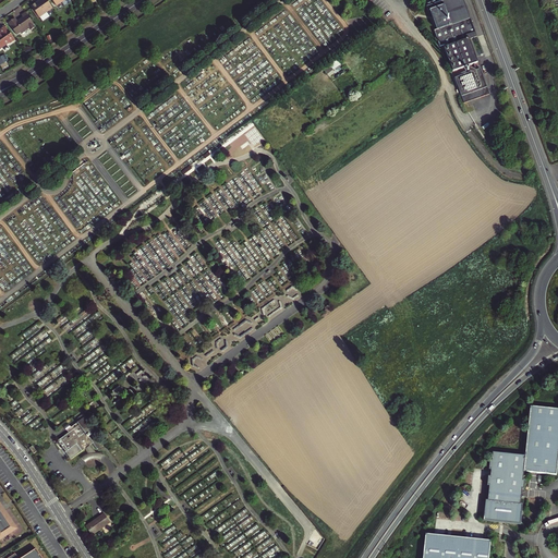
[(53,7),(48,0),(38,0),(32,5),(39,16),(53,7)]
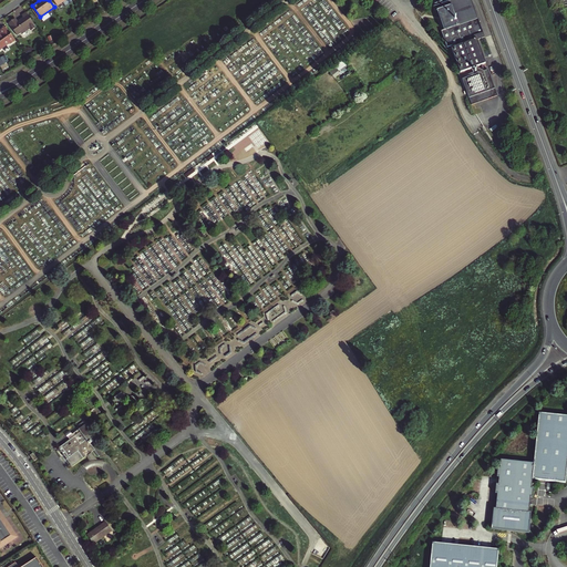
[(444,30),(477,18),(471,0),(447,0),(432,6),(434,10),(436,9),(444,30)]
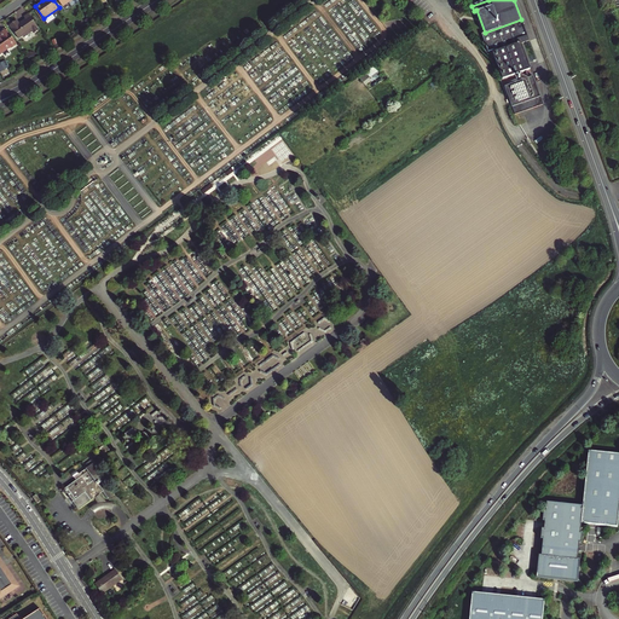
[(40,27),(28,11),(24,15),(25,17),(21,21),(22,22),(19,23),(16,18),(9,24),(18,36),(23,33),(24,35),(33,29),(34,32),(40,27)]
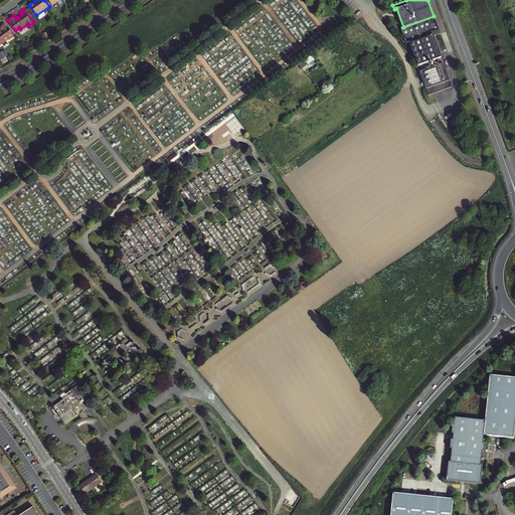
[(403,27),(401,28),(406,42),(411,41),(411,42),(410,43),(418,64),(436,58),(438,58),(441,56),(434,35),(432,35),(432,34),(439,31),(434,16),(403,27)]
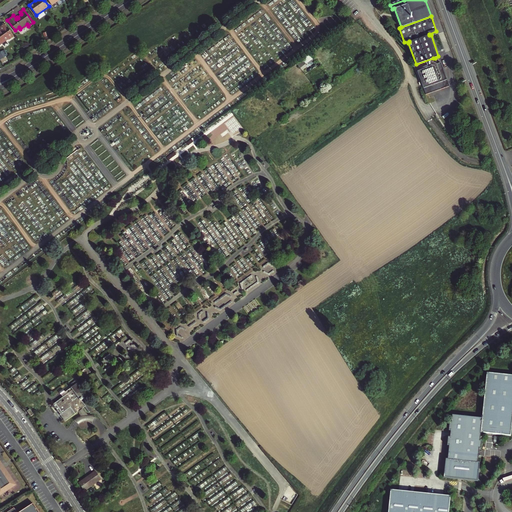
[(0,44),(8,39),(9,39),(12,37),(12,36),(14,35),(5,23),(0,26),(0,27),(2,30),(0,31),(0,44)]
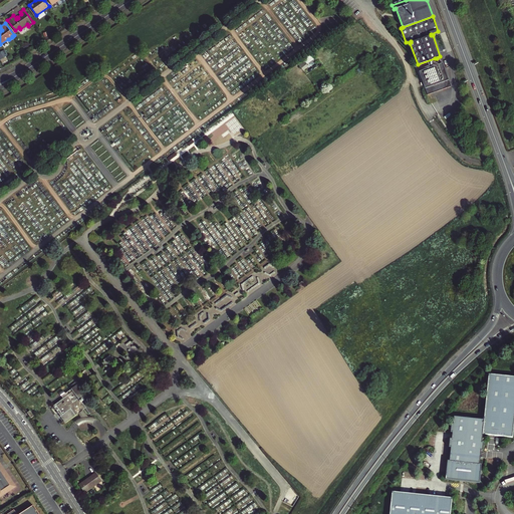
[(424,84),(448,76),(442,62),(439,63),(437,58),(435,58),(437,64),(419,70),(424,84)]
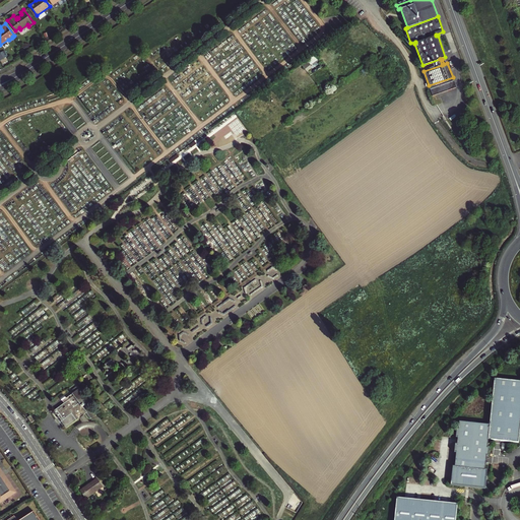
[(429,85),(432,95),(456,86),(453,77),(429,85)]
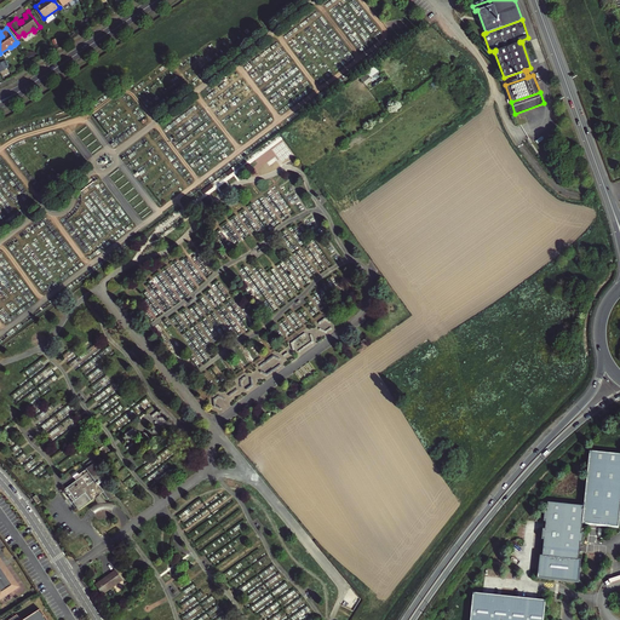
[(545,538),(543,562),(540,561),(539,572),(541,573),(540,581),(556,583),(556,581),(561,583),(577,585),(578,575),(580,577),(581,566),(579,566),(580,550),(583,550),(584,539),(581,539),(583,524),(619,528),(619,516),(619,452),(590,449),(585,505),(549,500),(547,510),(545,509),(544,520),(546,520),(546,527),(544,527),(543,538),(545,538)]
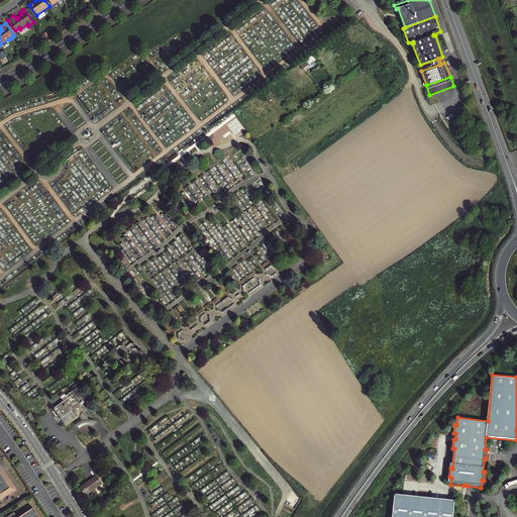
[(75,393),(65,401),(55,408),(67,425),(88,410),(83,404),(89,400),(79,386),(73,391),(75,393)]
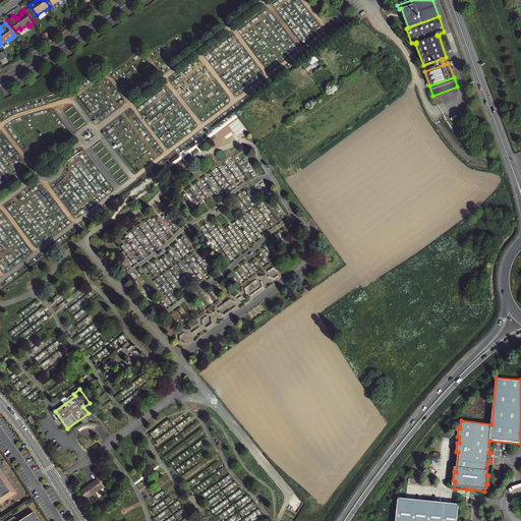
[(73,394),(63,401),(65,404),(75,396),(73,394)]
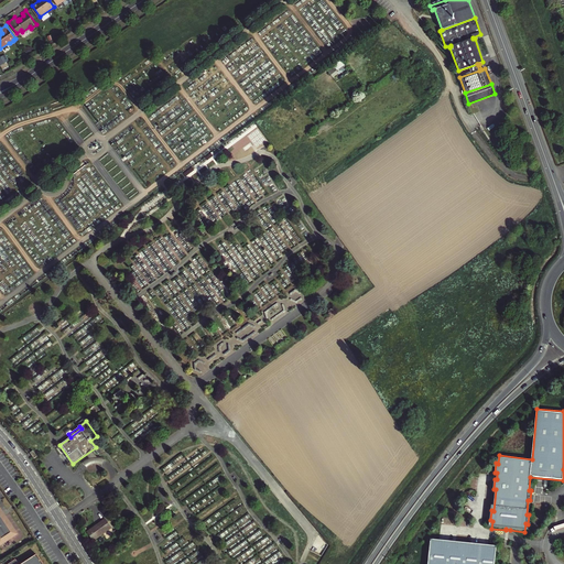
[(0,508),(0,545),(18,534),(0,508)]
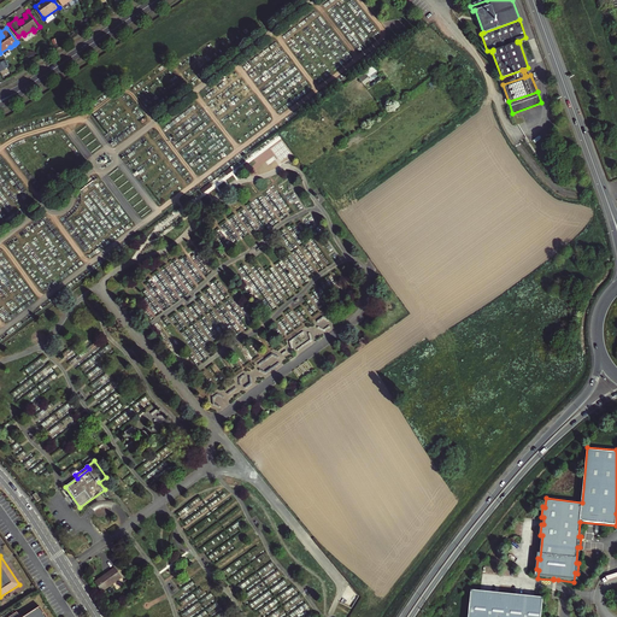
[(112,570),(95,582),(103,593),(118,581),(112,570)]
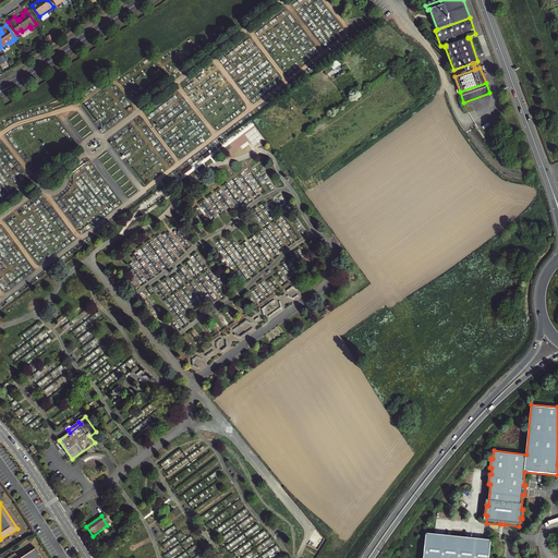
[(423,557),(489,557),(492,542),(426,534),(423,557)]
